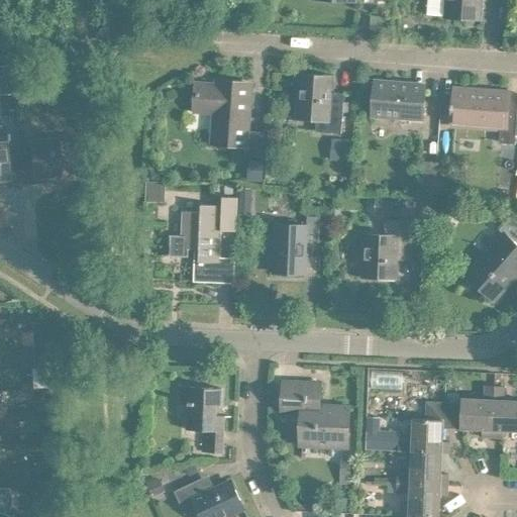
[(446,0),(446,16),(480,19),(481,0),(446,0)]
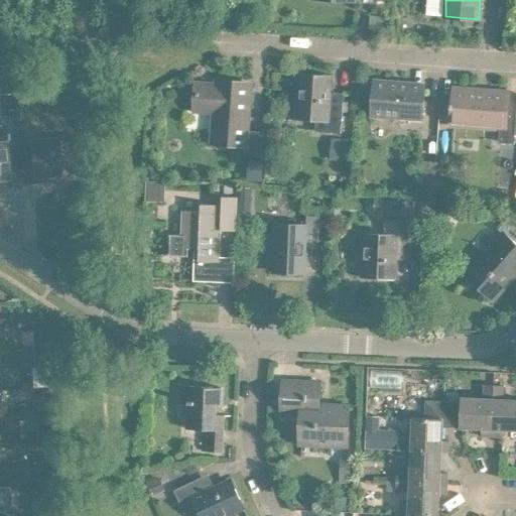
[(11,65),(0,65),(0,94),(0,95),(13,94),(11,65)]
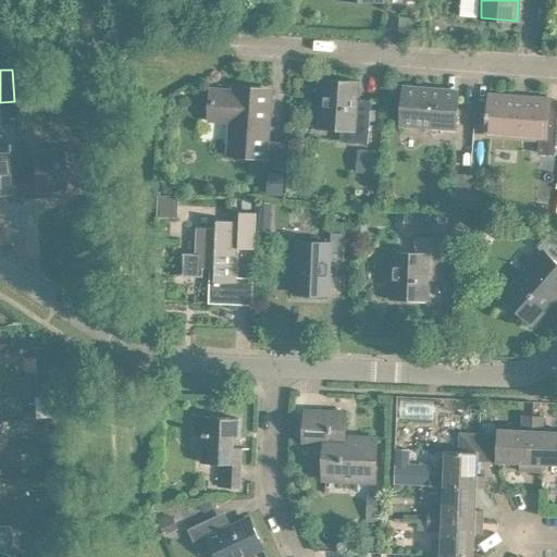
[(339,143),(367,145),(370,110),(368,110),(368,112),(354,111),(356,84),(323,81),(320,127),(321,127),(321,125),(341,126),(339,143)]
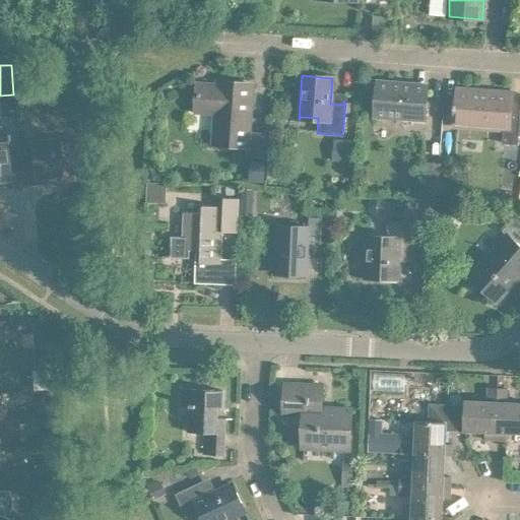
[(377,81),(374,118),(425,121),(427,85),(377,81)]
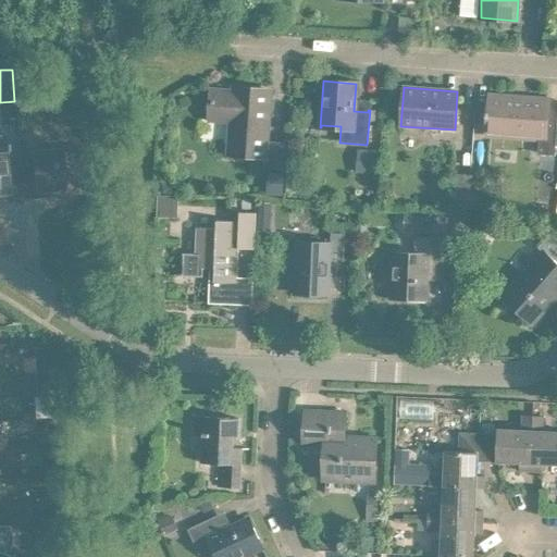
[(263,166),(287,169),(289,143),(265,141),(270,90),(234,88),(233,93),(212,90),(210,120),(211,120),(211,118),(231,119),(229,155),(264,157),(263,166)]
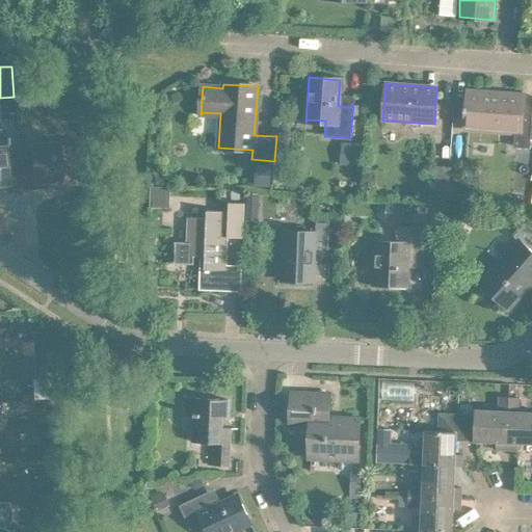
[(514,147),(529,148),(531,101),(531,97),(467,92),(466,108),(463,108),(463,112),(466,112),(464,129),(515,133),(514,147)]
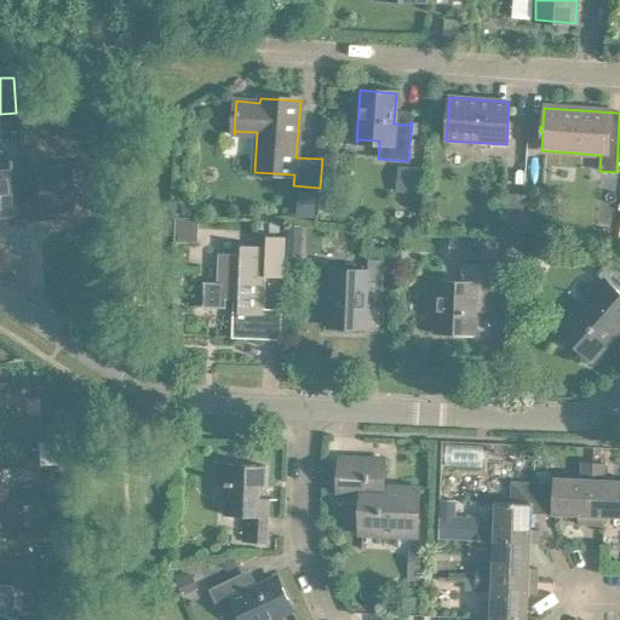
[(397,167),(396,194),(415,195),(417,167),(397,167)]
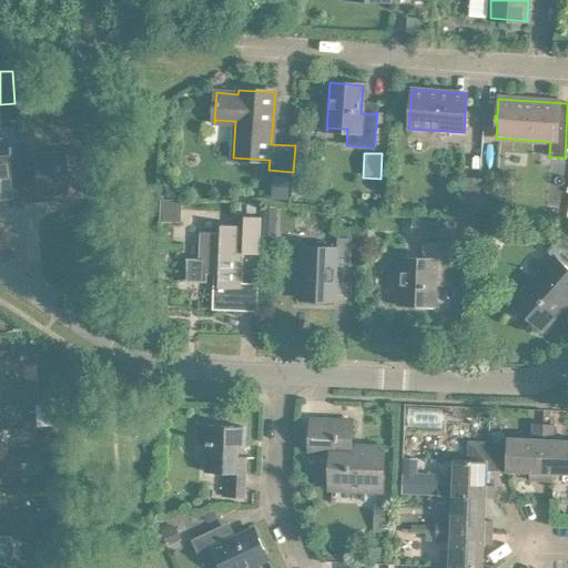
[(7,155),(0,155),(0,203),(23,202),(21,170),(8,171),(7,155)]
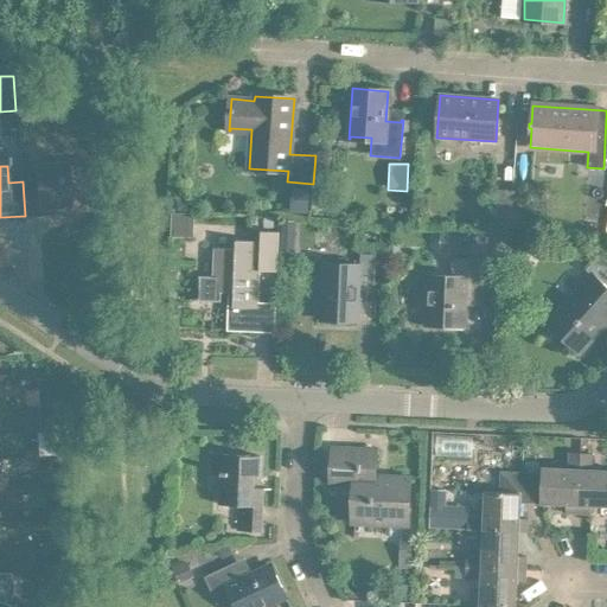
[(292,189),(291,212),(308,213),(311,190),(292,189)]
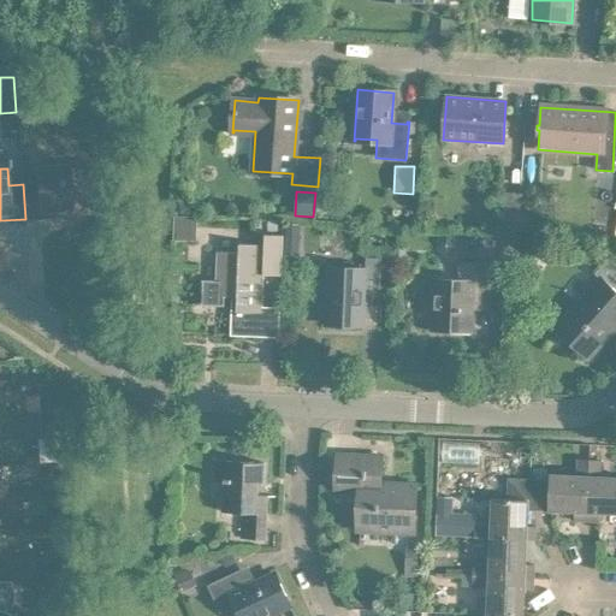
[(520,194),(517,232),(534,234),(537,195),(520,194)]
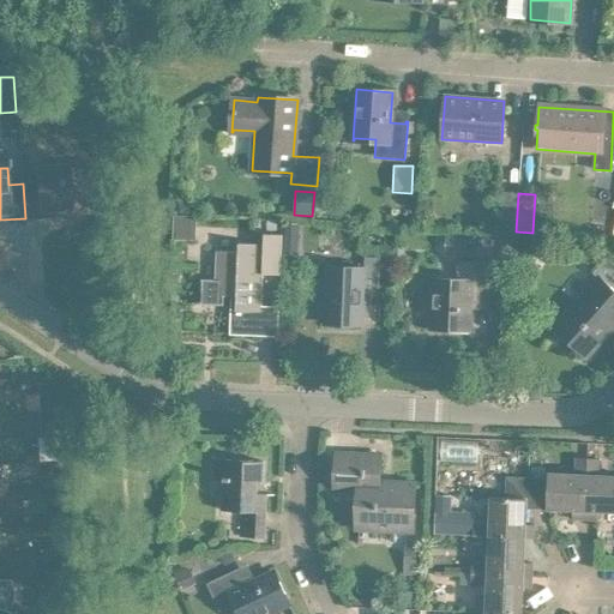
[(284,223),(284,240),(299,241),(299,224),(284,223)]
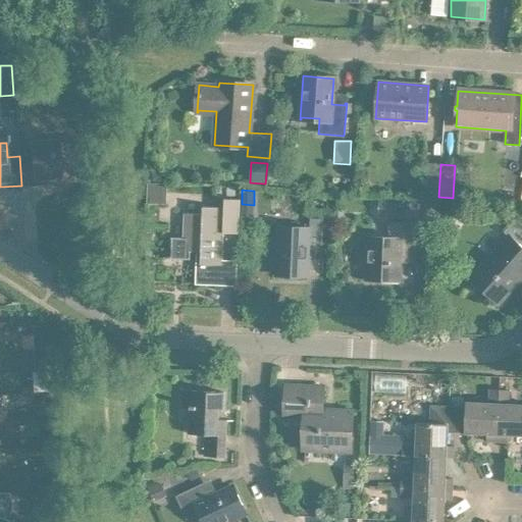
[(223,233),(239,233),(240,200),(223,199),(223,208),(202,207),(202,214),(184,214),(183,238),(170,238),(170,259),(190,260),(191,252),(201,252),(200,263),(196,263),(195,284),(221,285),(223,233)]
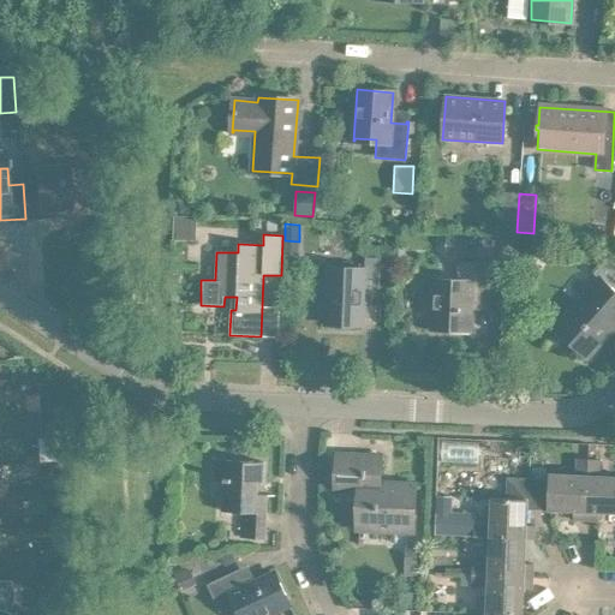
[(324,324),(363,326),(364,287),(380,287),(381,258),(365,258),(365,269),(326,268),(324,324)]
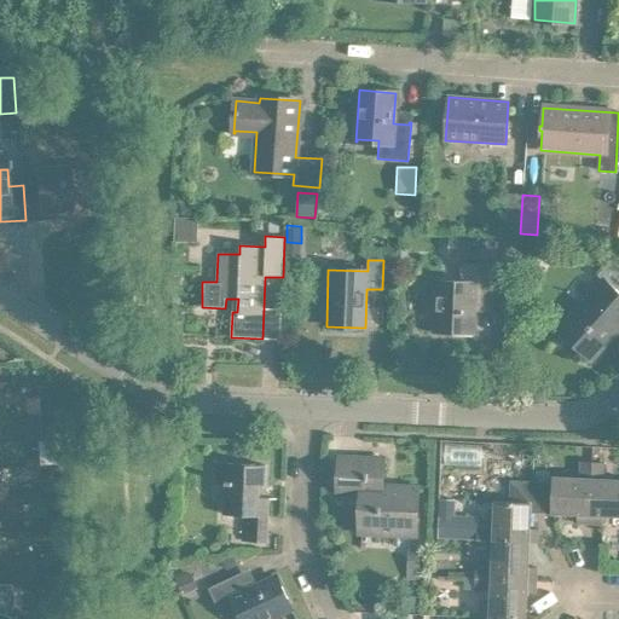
[(561,325),(562,327),(574,337),(571,342),(590,360),(618,327),(618,266),(612,260),(597,276),(602,279),(561,325)]
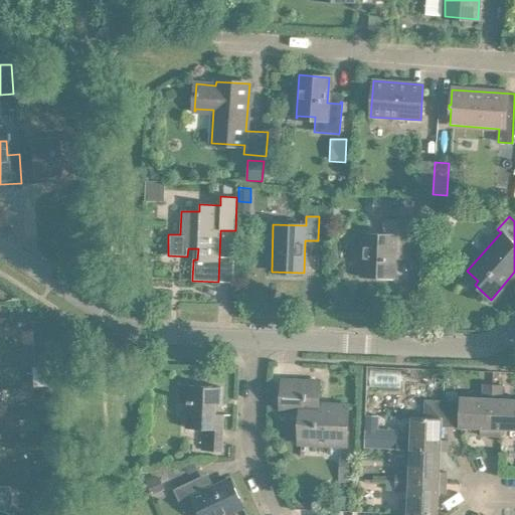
[(363,235),(361,276),(394,277),(395,249),(408,250),(408,251),(409,252),(411,220),(384,219),(383,235),(363,235)]
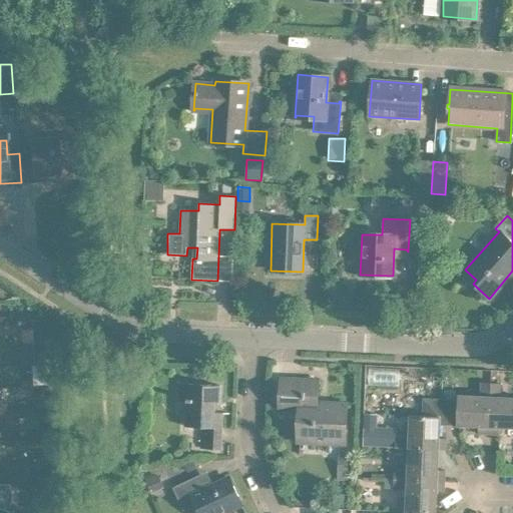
[(111,251),(122,252),(123,237),(112,236),(111,251)]
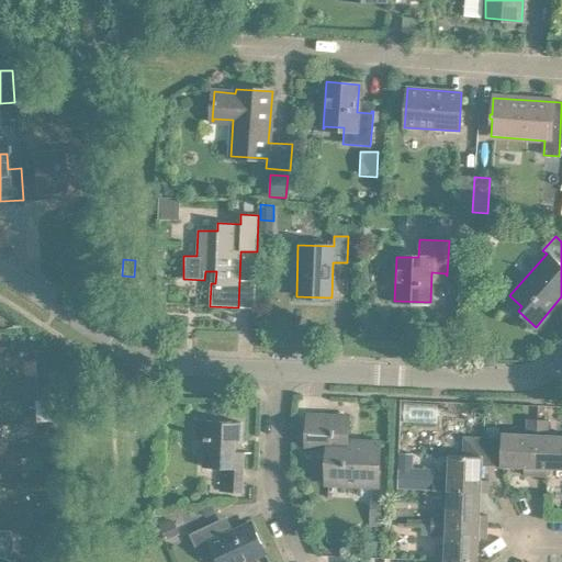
[(45,351),(24,352),(25,375),(46,374),(45,351)]
